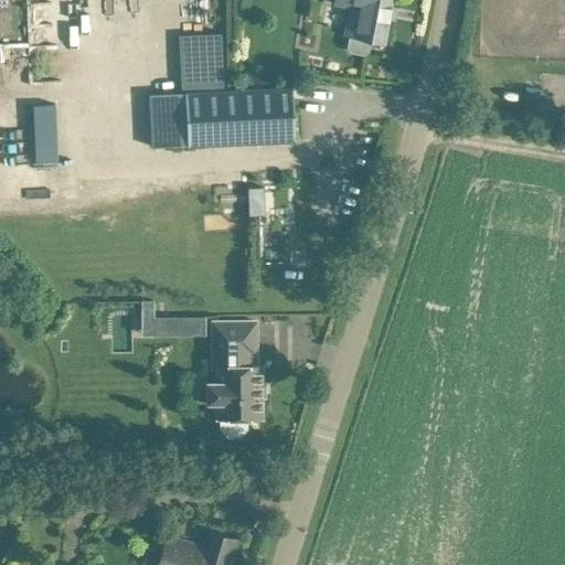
[(391,0),(334,0),(334,4),(349,7),(344,34),(349,35),(347,46),(350,52),(364,54),(369,51),(371,40),(383,42),(391,0)]
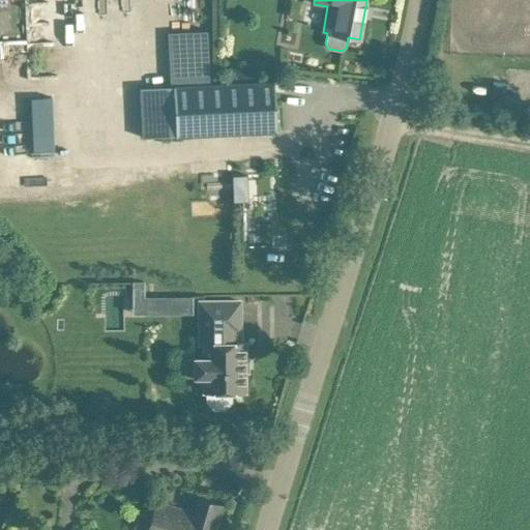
[(273,82),(253,83),(210,85),(210,66),(175,68),(176,86),(173,86),(176,137),(276,131),(273,82)]
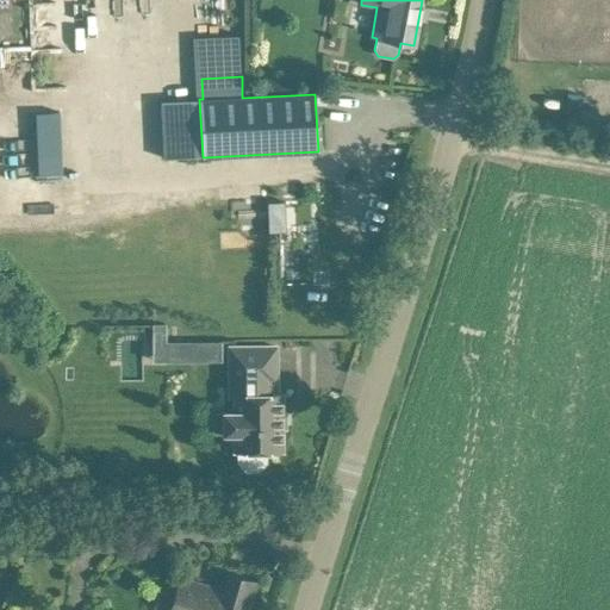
[(285,232),(284,203),(267,203),(268,234),(285,232)]
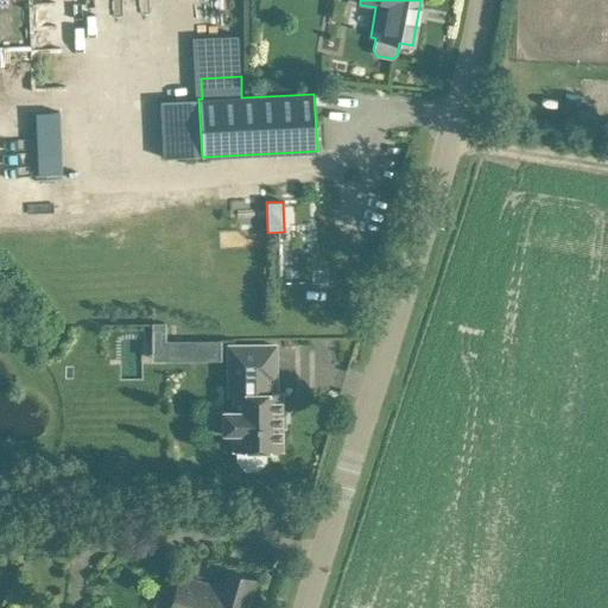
[(274,347),(228,347),(228,380),(234,380),(234,398),(234,411),(234,432),(234,449),(238,449),(238,461),(245,470),(257,469),(265,461),(265,449),(280,449),(280,426),(280,412),(279,394),(270,394),(270,380),(274,380),(274,347)]
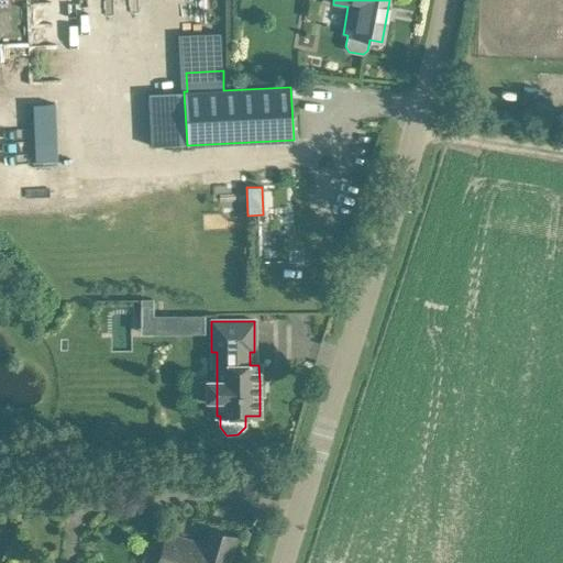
[(224,562),(232,537),(211,531),(205,529),(199,545),(166,536),(157,562),(224,562)]
